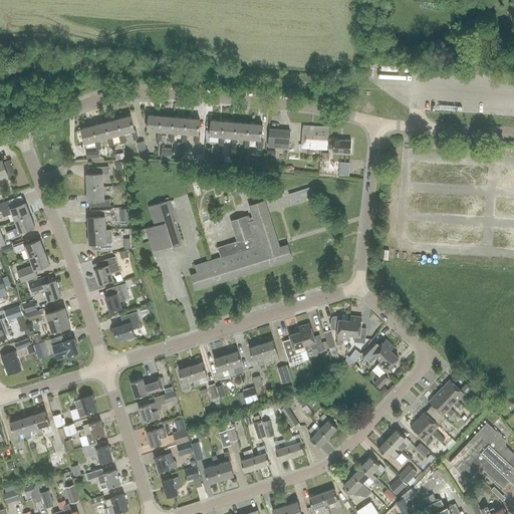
[(160,132),(161,116),(149,115),(147,131),(157,132),(156,141),(161,142),(162,132),(160,132)]
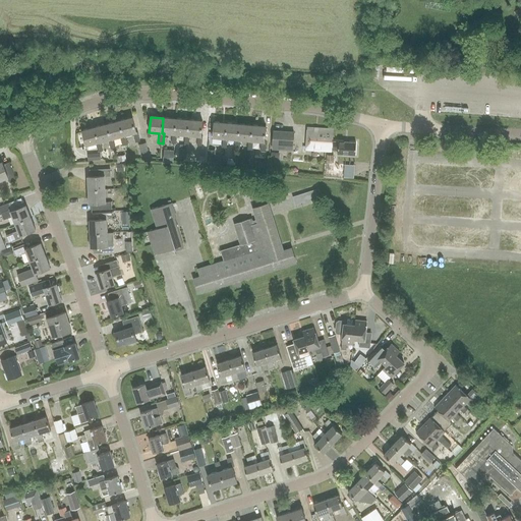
[(132,118),(119,121),(123,136),(125,136),(133,134),(135,142),(139,141),(137,132),(136,133),(132,118)]
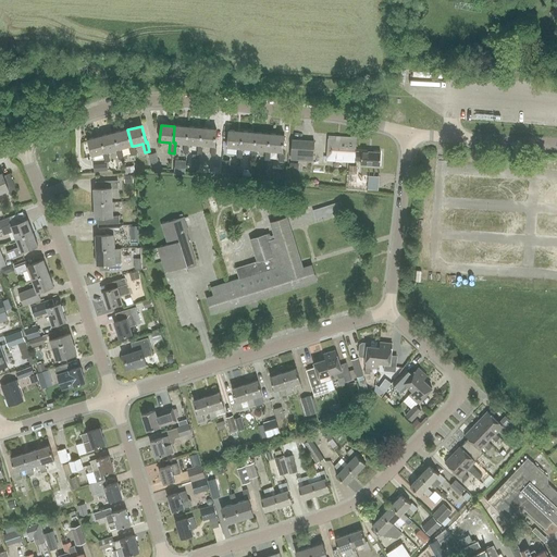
[(188,127),(174,126),(173,143),(175,143),(184,144),(183,153),(187,155),(188,144),(187,144),(188,127)]
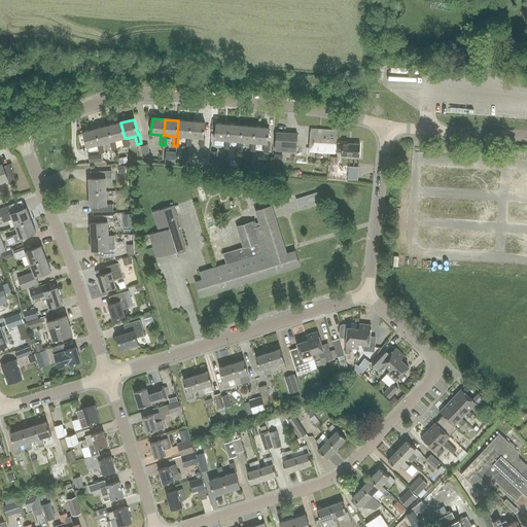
[(189,137),(191,121),(178,120),(177,136),(178,136),(186,137),(185,146),(190,147),(191,137),(189,137)]
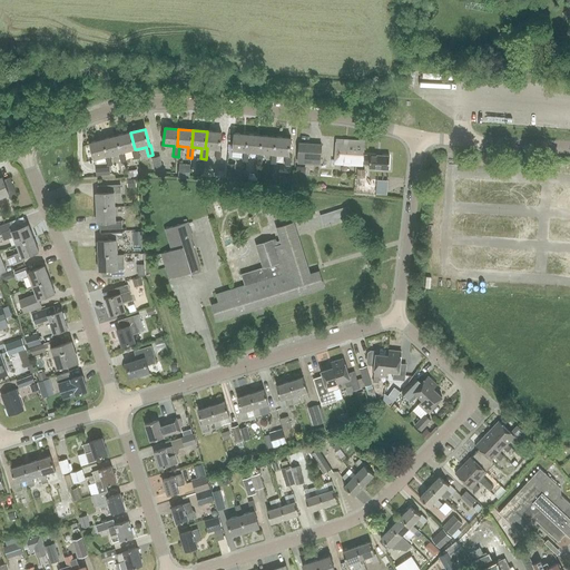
[(222,133),(207,131),(205,148),(207,148),(216,149),(215,159),(220,160),(222,150),(219,149),(222,133)]
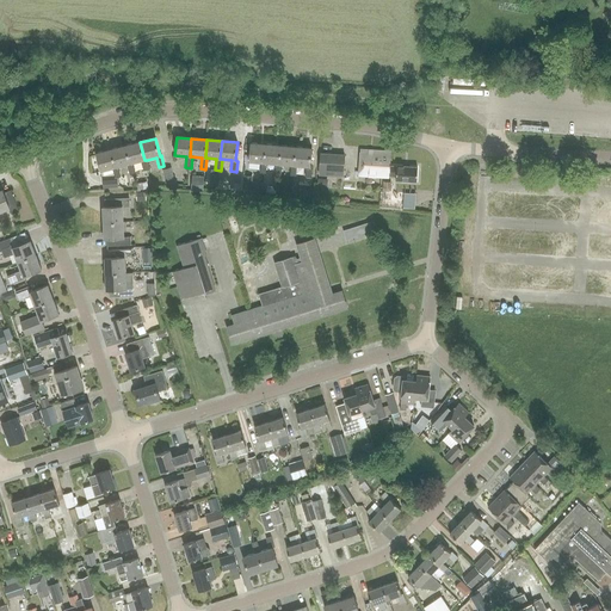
[(140,142),(125,147),(130,164),(131,164),(141,161),(144,172),(149,171),(147,160),(144,160),(140,142)]
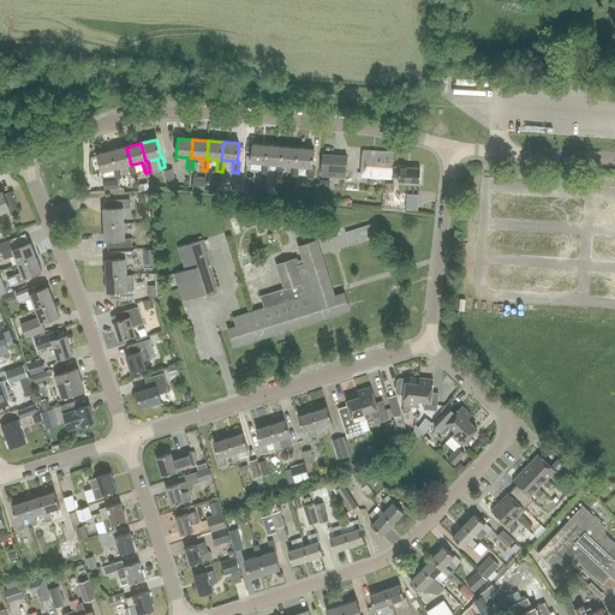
[(266,163),(267,145),(252,144),(251,162),(263,163),(262,174),(268,174),(268,163),(266,163)]
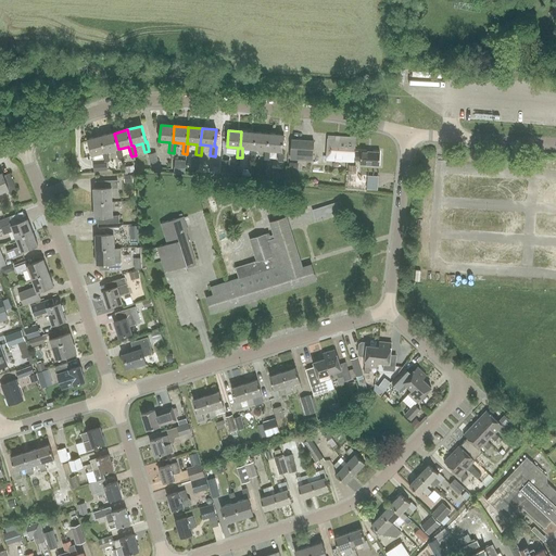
[(255,133),(241,131),(240,148),(242,148),(252,149),(251,159),(255,159),(256,149),(254,149),(255,133)]
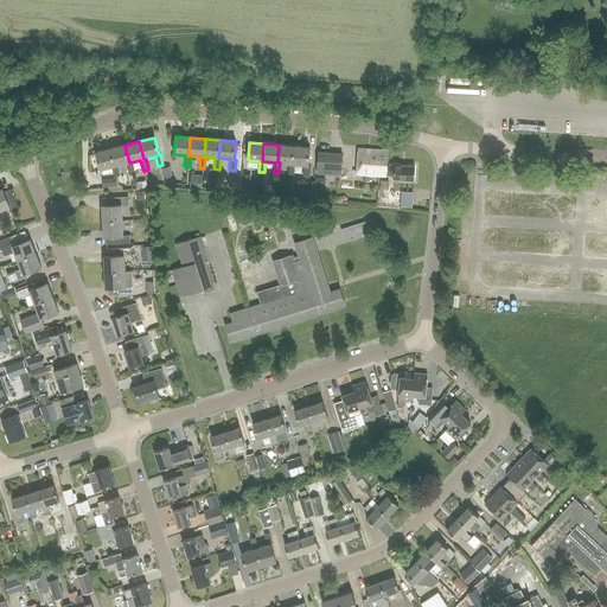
[(293,146),(279,145),(278,163),(280,163),(289,164),(288,174),(294,174),(294,164),(292,164),(293,146)]
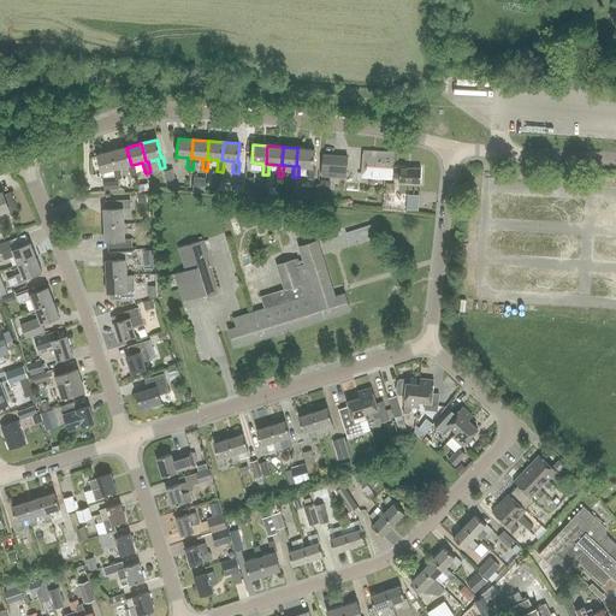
[(117,170),(119,169),(128,166),(131,177),(136,176),(132,165),(131,165),(126,148),(112,152),(117,170)]
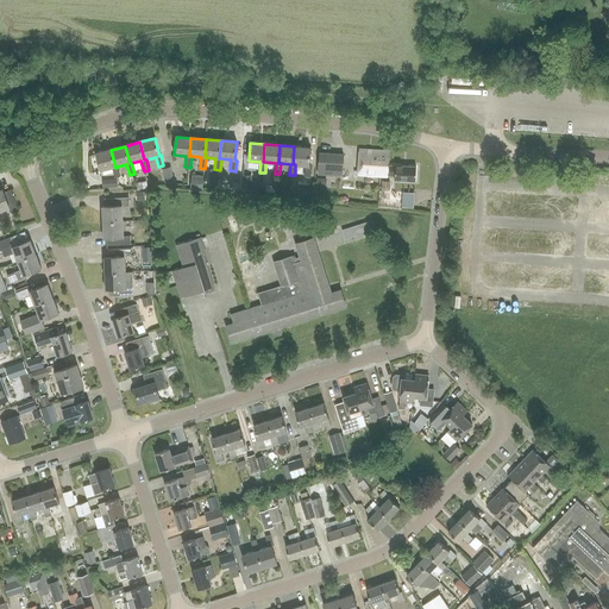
[(293,164),(295,164),(305,165),(303,176),(309,177),(311,165),(309,165),(311,148),(294,146),(293,164)]
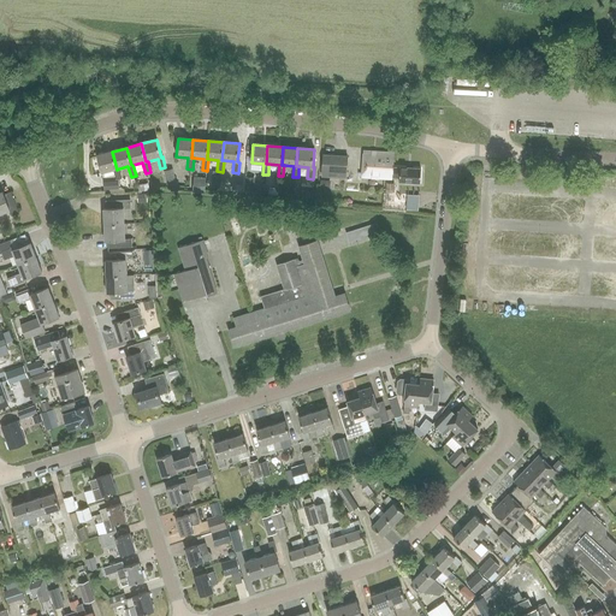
[(122,179),(119,169),(117,170),(112,152),(96,155),(101,173),(113,170),(116,181),(122,179)]
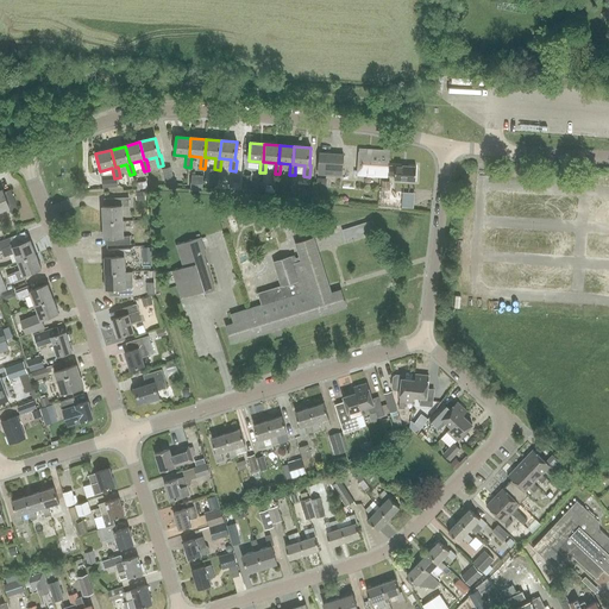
[(358,175),(380,176),(381,165),(388,165),(388,164),(389,151),(359,150),(358,175)]
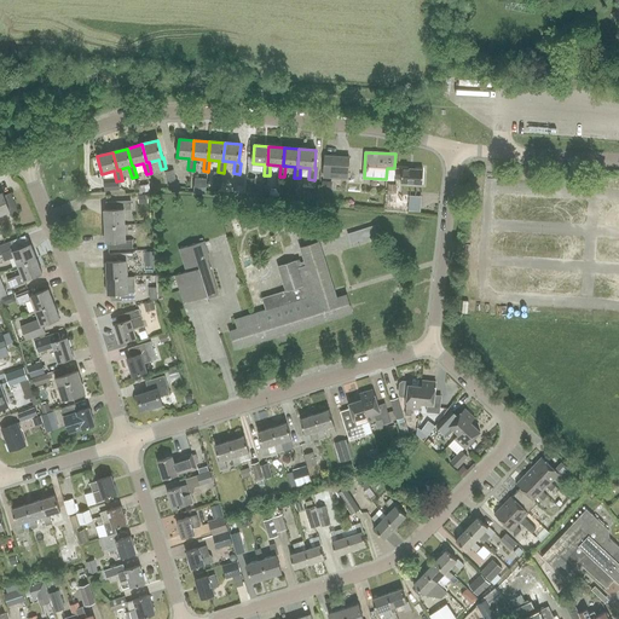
[(323,178),(347,179),(350,156),(324,155),(323,178)]
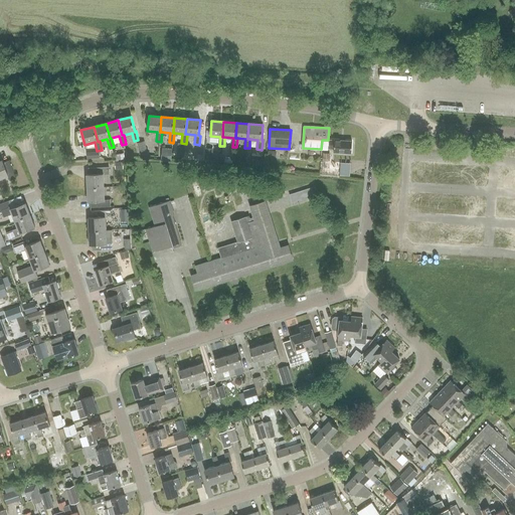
[(352,141),(328,139),(328,140),(322,140),(321,149),(327,150),(328,149),(334,149),(334,152),(351,153),(352,141)]
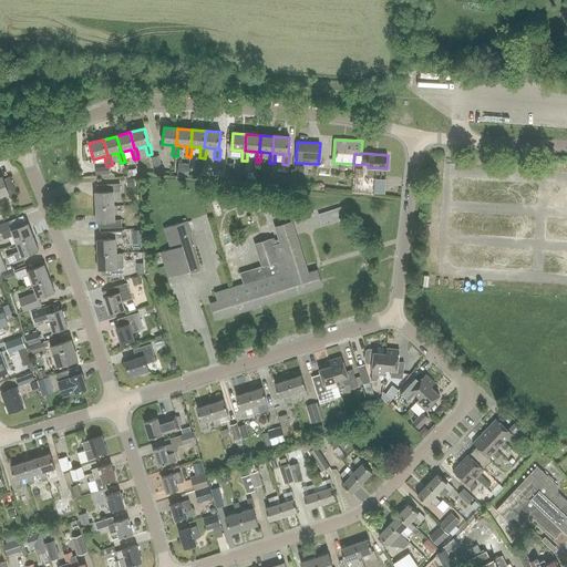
[(151,157),(154,171),(162,168),(158,155),(151,157)]
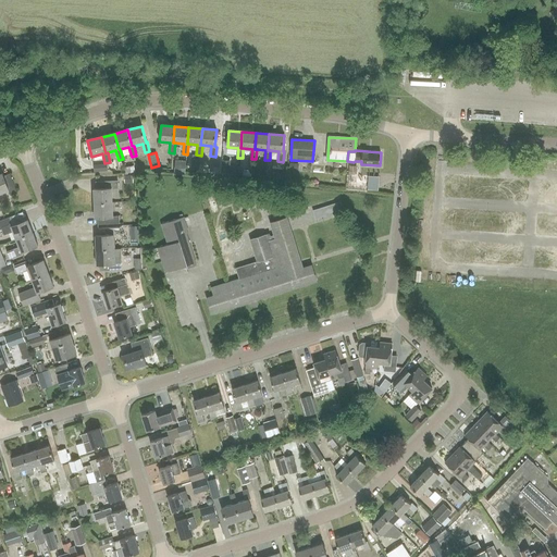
[(230,161),(222,160),(221,173),(239,174),(239,166),(230,165),(230,161)]
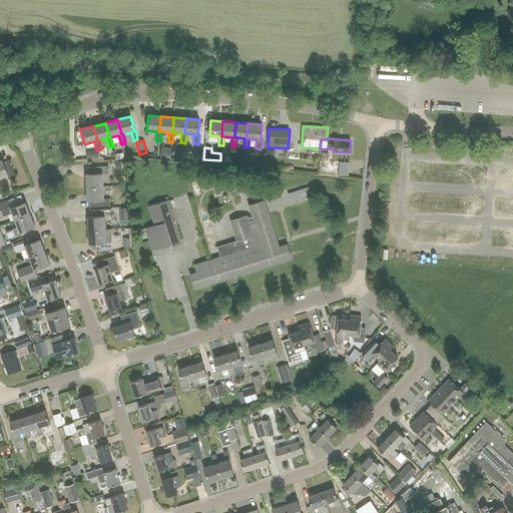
[(2,159),(0,160),(0,177),(7,175),(9,180),(15,178),(8,160),(3,162),(2,159)]
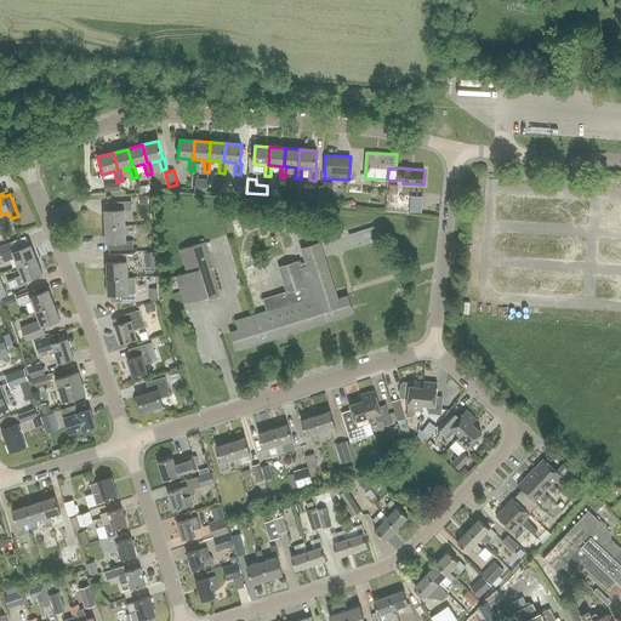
[(104,211),(106,227),(125,226),(125,211),(132,210),(131,201),(107,203),(108,210),(104,211)]
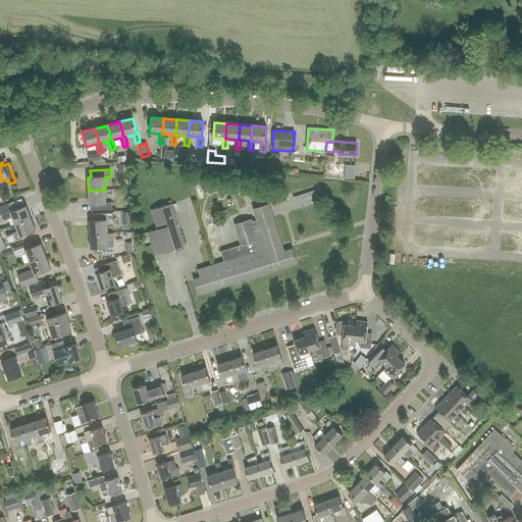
[(105,190),(89,191),(89,204),(92,204),(92,210),(112,209),(112,203),(106,203),(105,190)]
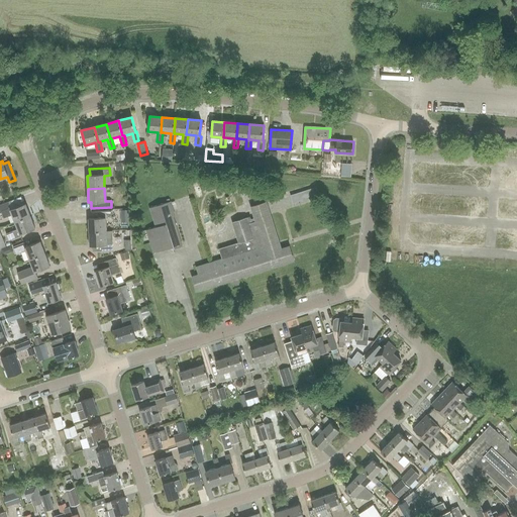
[(293,201),(317,197),(316,188),(291,192),(293,201)]
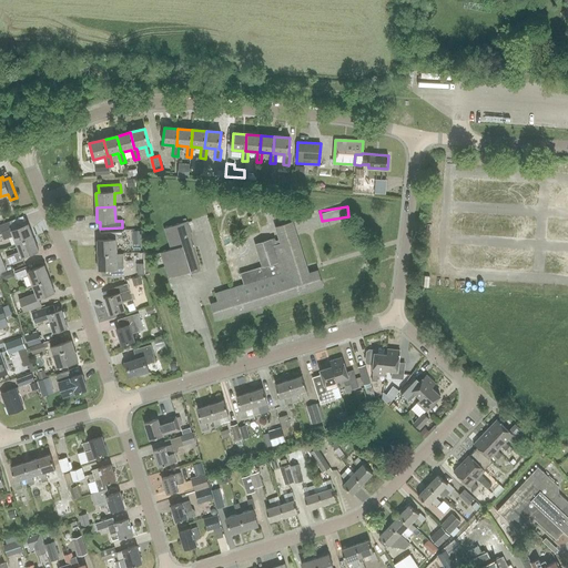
[(0,230),(1,232),(10,229),(8,222),(0,224),(0,230)]
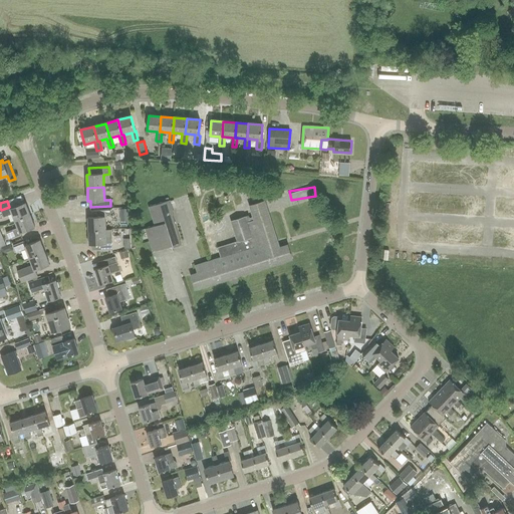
[(172,248),(181,245),(171,212),(173,211),(169,201),(149,207),(155,226),(146,229),(153,252),(172,246),(172,248)]
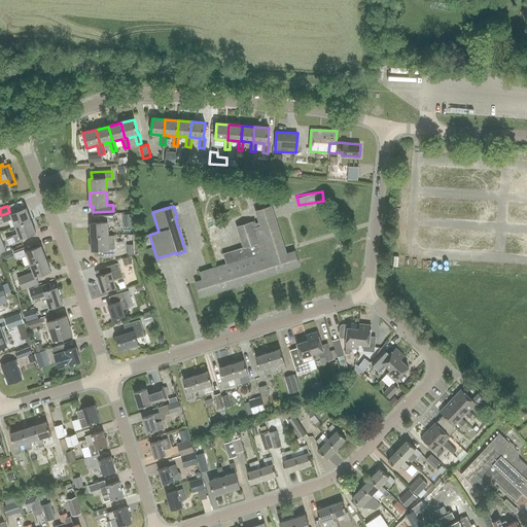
[(10,212),(1,215),(3,222),(12,219),(15,226),(31,220),(26,208),(10,214),(10,212)]
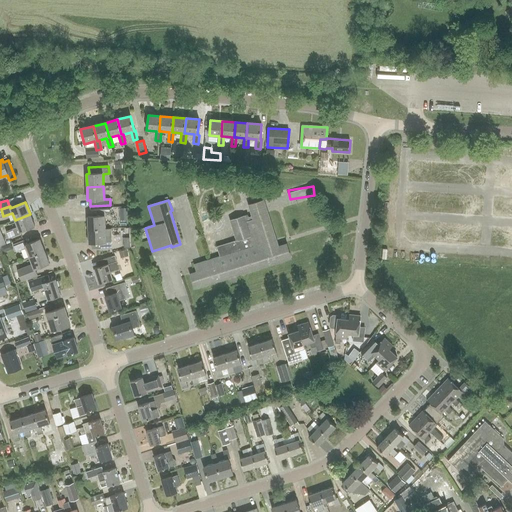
[(88,216),(89,230),(105,229),(105,216),(110,216),(110,209),(90,210),(90,216),(88,216)]
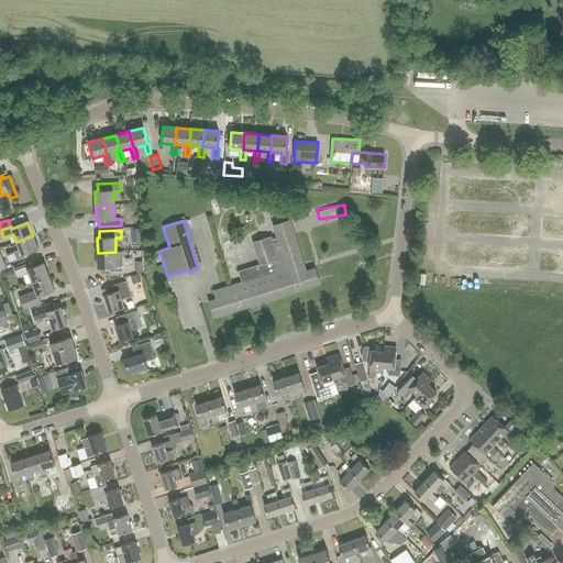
[(39,249),(33,235),(17,242),(19,250),(6,254),(9,262),(23,257),(22,255),(39,249)]
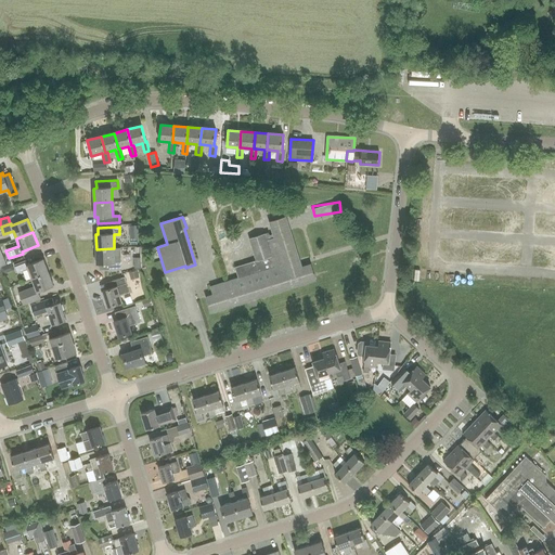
[(121,269),(120,262),(123,261),(123,256),(115,256),(114,248),(97,249),(97,263),(100,263),(100,270),(121,269)]
